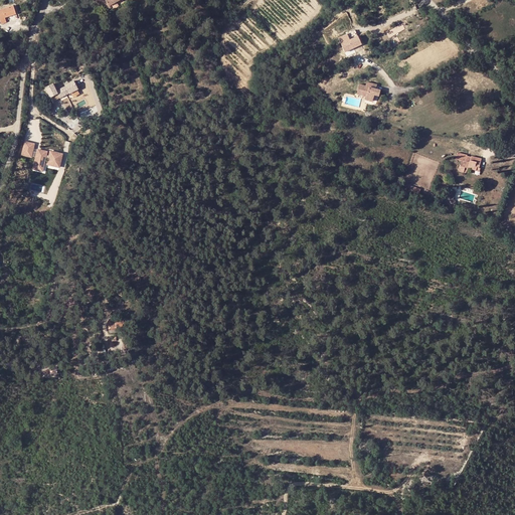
[(104,0),(103,1),(105,4),(100,7),(103,13),(109,9),(108,7),(118,2),(118,3),(123,0),(122,0),(104,0)]
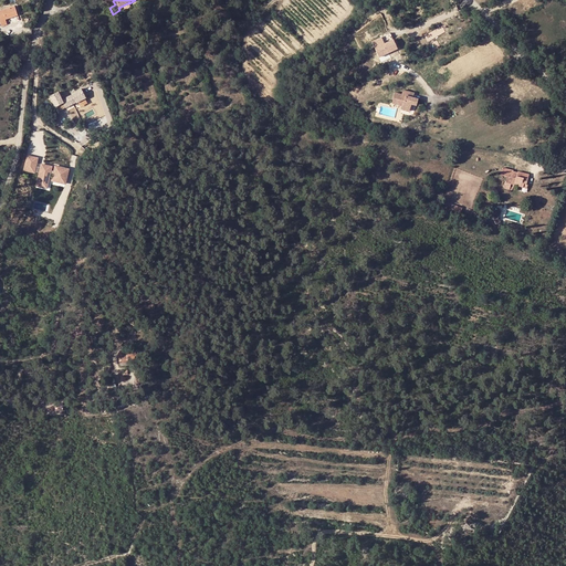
[(16,4),(0,9),(0,14),(2,23),(8,22),(7,20),(19,17),(16,4)]
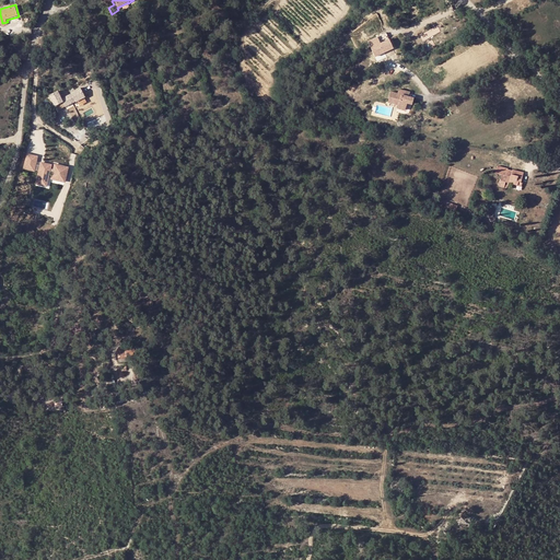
[(84,96),(80,88),(72,93),(62,100),(58,91),(50,95),(55,105),(63,101),(66,106),(76,101),(76,102),(84,96)]
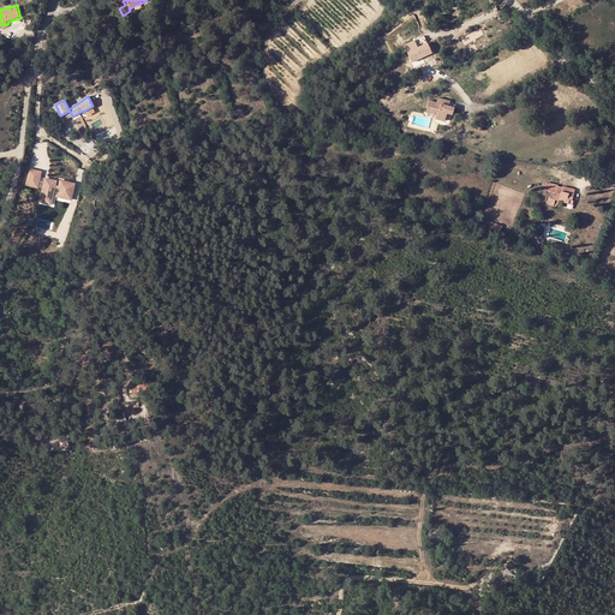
[(451,115),(453,107),(448,107),(445,106),(446,101),(437,99),(436,103),(429,101),(425,112),(436,115),(435,120),(445,123),(447,114),(451,115)]
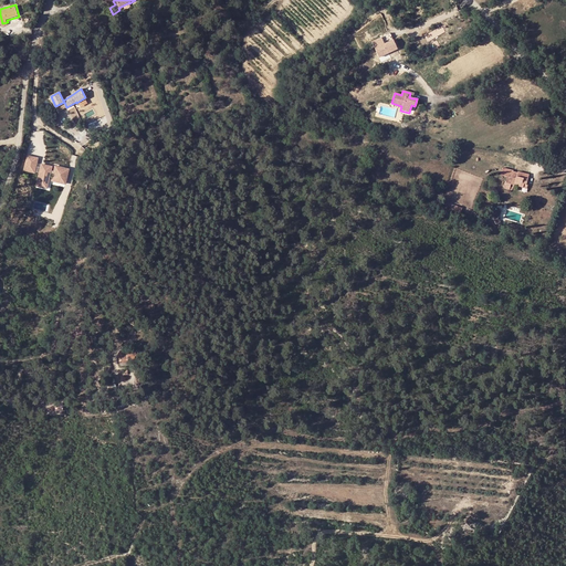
[(33,157),(28,156),(24,170),(32,171),(33,157)]
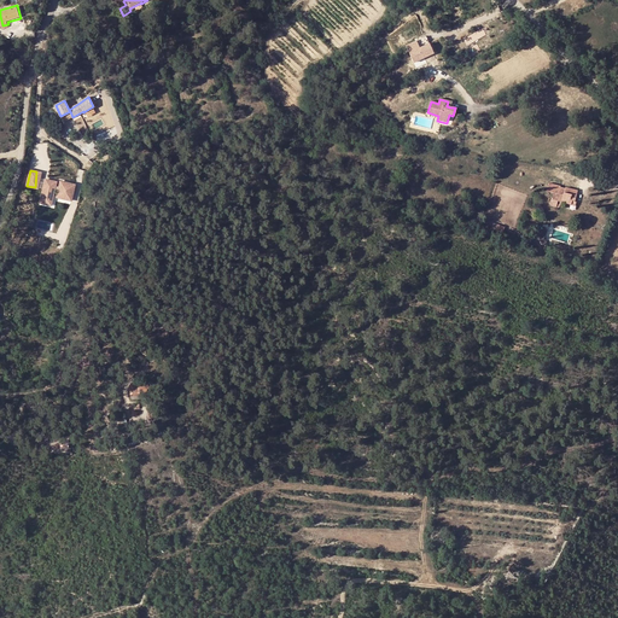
[(39,181),(41,173),(36,172),(35,187),(38,188),(38,187),(44,188),(41,198),(52,200),(54,192),(58,193),(57,197),(71,200),(75,185),(60,181),(59,186),(56,186),(57,182),(46,180),(45,182),(39,181)]
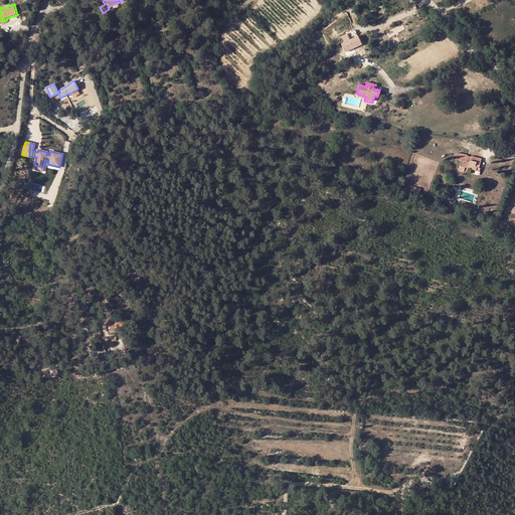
[(464,168),(471,169),(477,171),(478,167),(480,167),(481,162),(470,160),(470,162),(465,161),(467,155),(457,153),(456,159),(461,160),(458,171),(463,172),(464,168)]
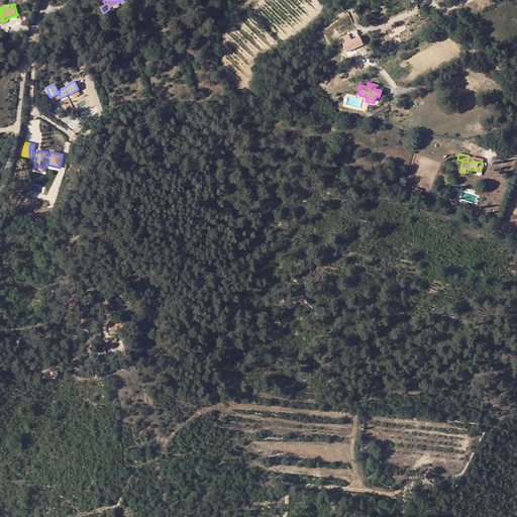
[(52,369),(52,371),(58,371),(57,366),(52,366),(52,363),(42,364),(42,369),(45,369),(52,369)]
